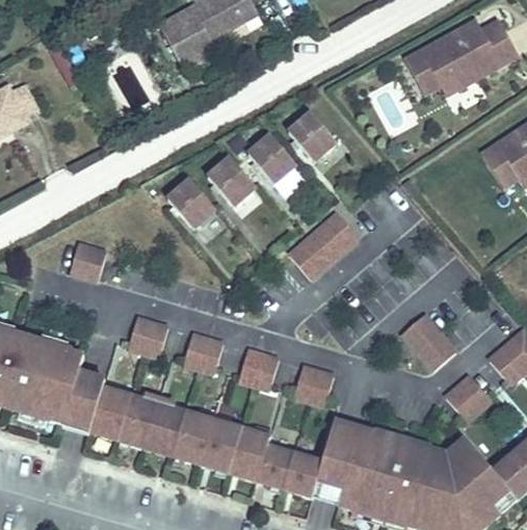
[(212,0),(170,25),(196,70),(229,51),(221,38),(268,10),(261,0),(212,0)]
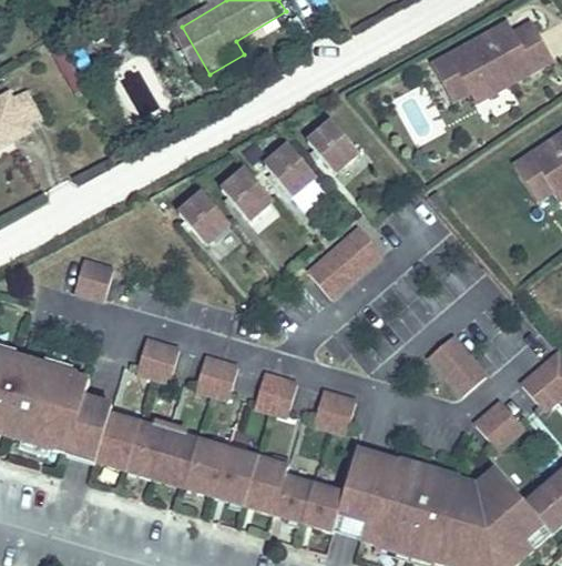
[(531,28),(525,18),(515,22),(522,33),(531,28)]
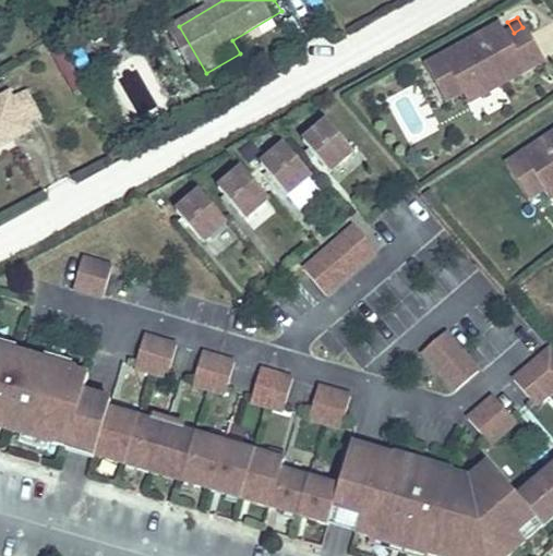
[(496,89),(552,59),(552,41),(540,19),(523,27),(514,33),(507,22),(441,58),(460,95),(477,86),(490,79),(496,89)]
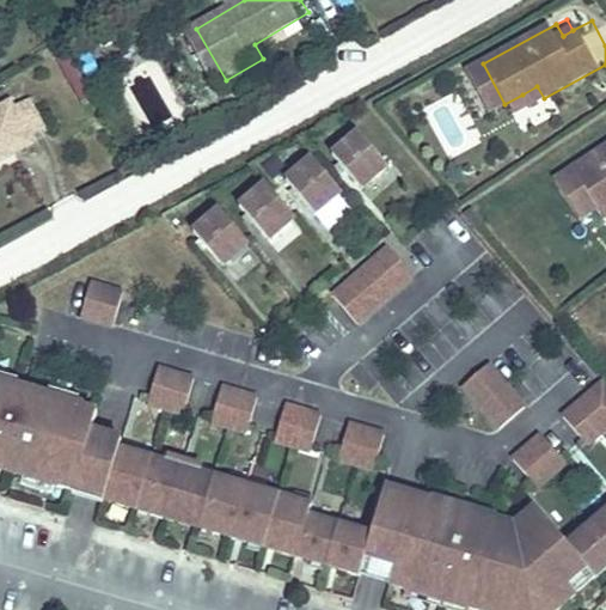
[(544,98),(537,86),(522,95),(528,107),(544,98)]
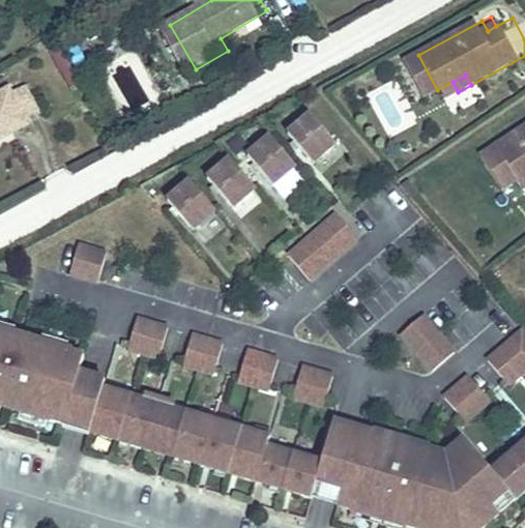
[(27,80),(16,86),(29,111),(40,105),(27,80)]
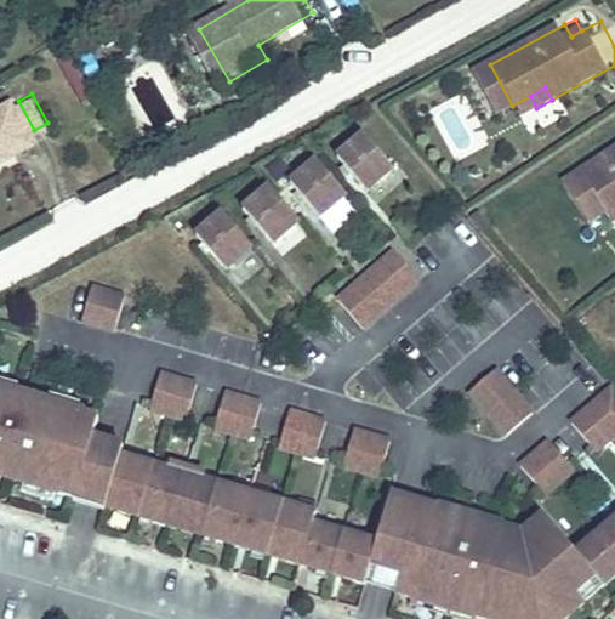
[(15,96),(0,103),(0,158),(38,137),(34,130),(18,101),(15,96)]
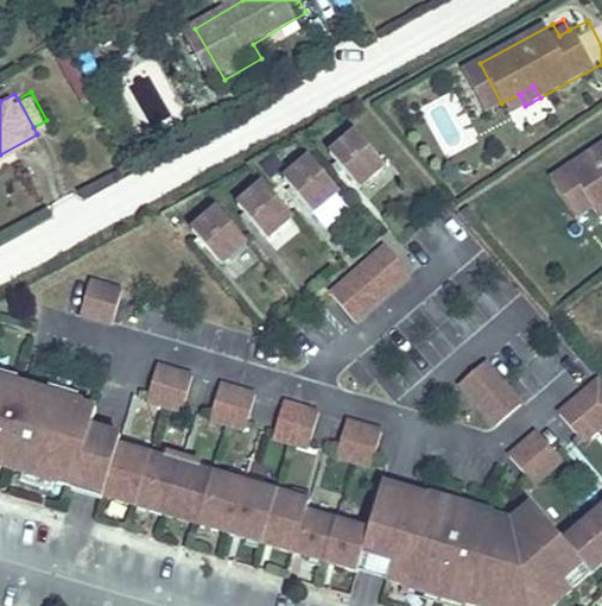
[(380,158),(350,124),(325,145),(348,172),(357,164),(363,172),(380,158)]
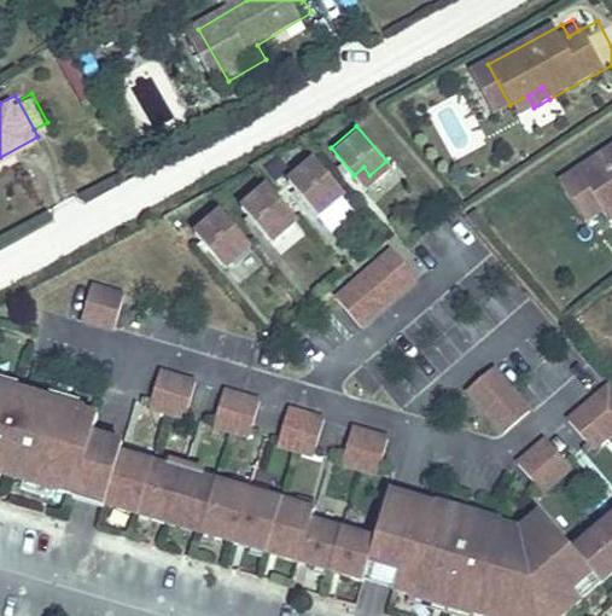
[(341,187),(310,152),(285,174),(308,202),(316,193),(324,202),(341,187)]
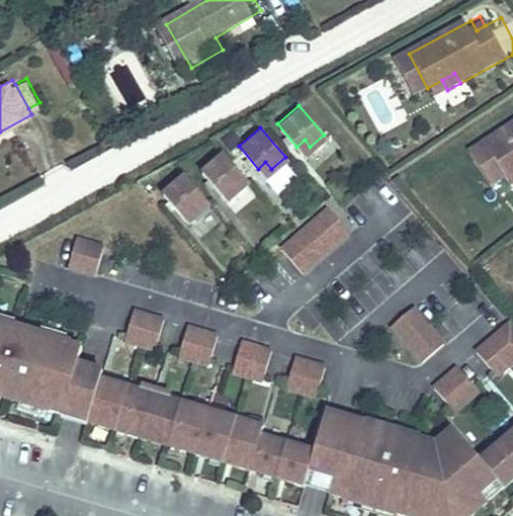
[(512,127),(483,148),(503,180),(512,174),(512,127)]
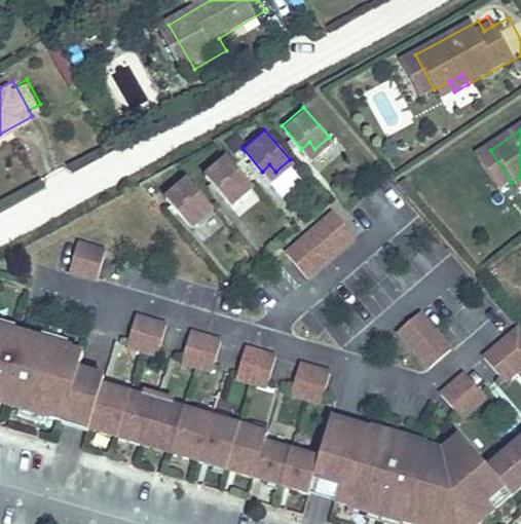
[(307,155),(314,149),(309,142),(301,149),(307,155)]
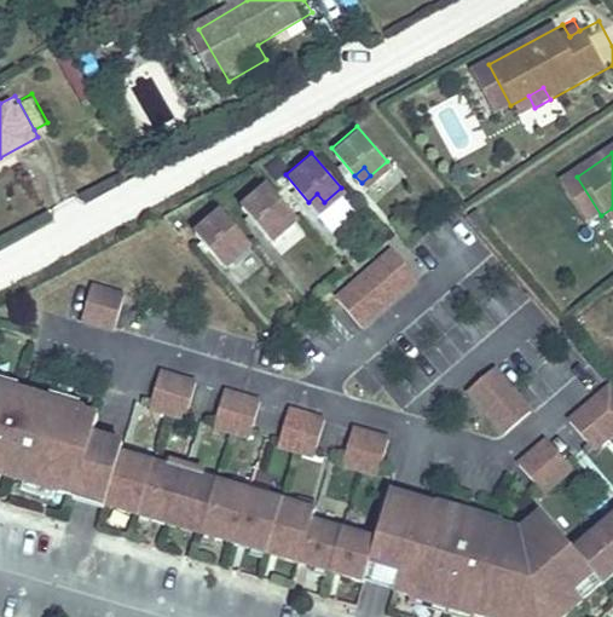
[(294,215),(264,180),(237,203),(261,230),(270,221),(277,230),(294,215)]
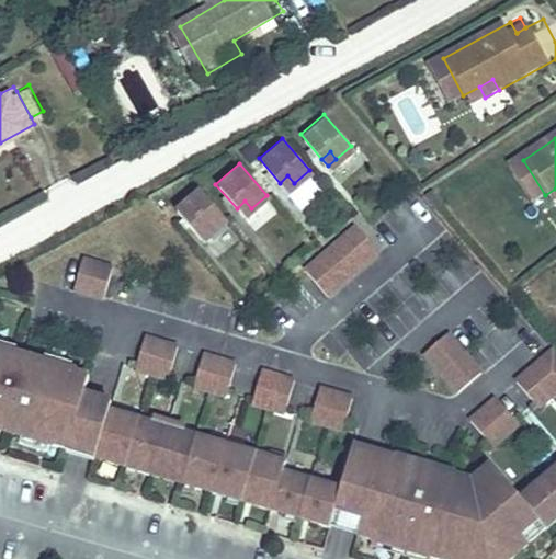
[(286,190),(294,183),(287,175),(280,183),(286,190)]
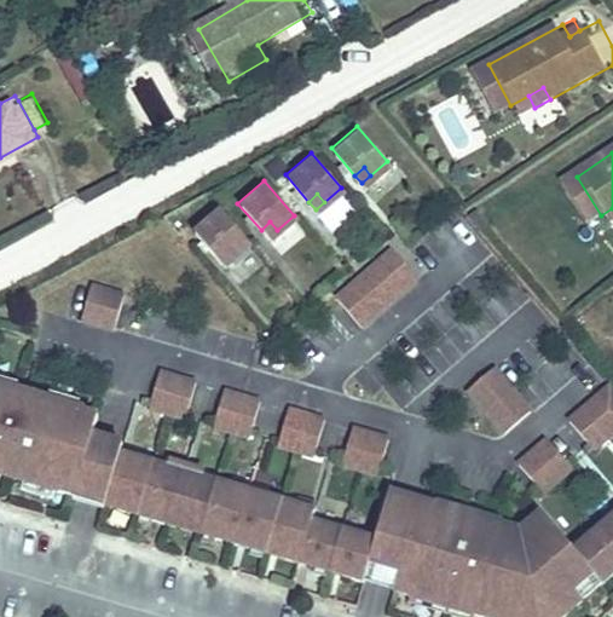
[(325,211),(334,226),(359,214),(352,199),(325,211)]
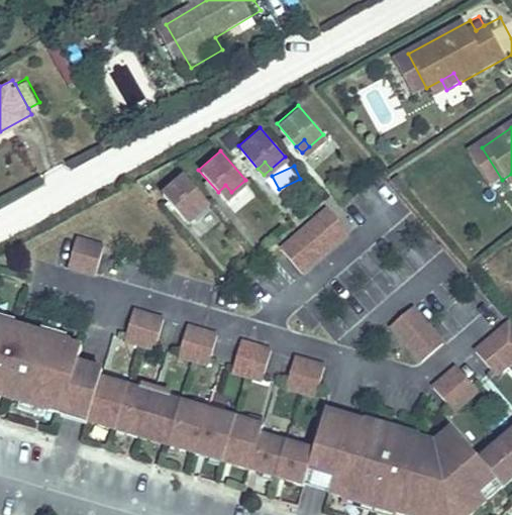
[(207,201),(182,172),(160,191),(180,214),(187,207),(193,213),(207,201)]
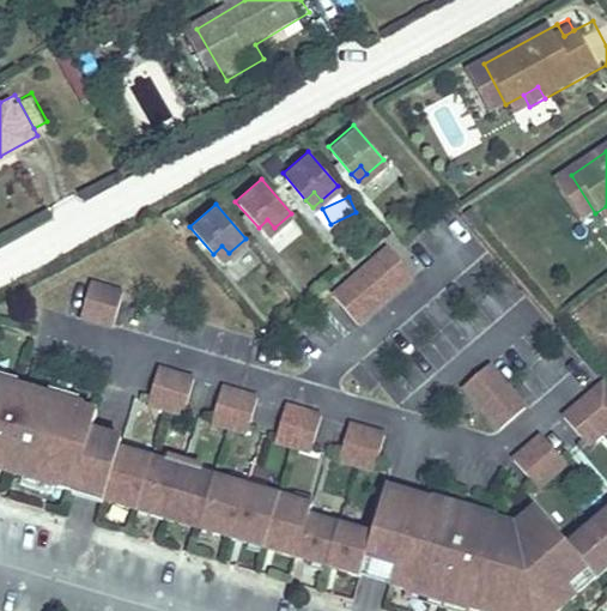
[(267,219),(259,228),(266,235),(274,228),(267,219)]
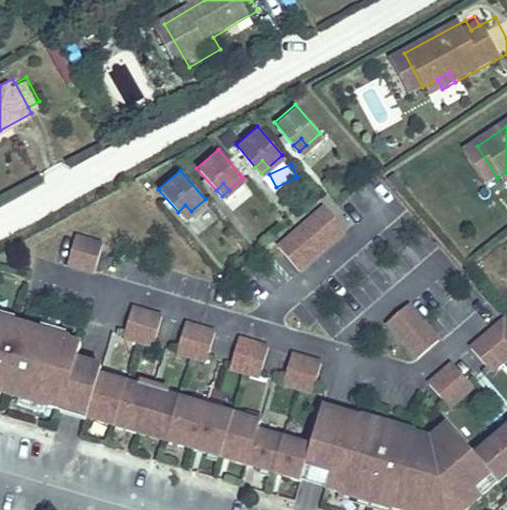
[(297,264),(343,223),(322,200),(276,240),(297,264)]
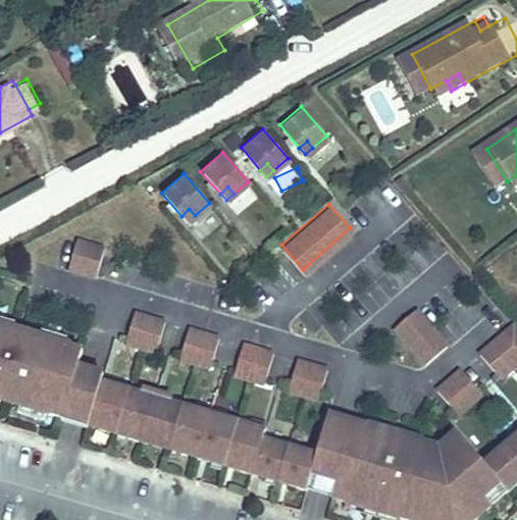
[(189,209),(182,216),(188,222),(195,215),(189,209)]
